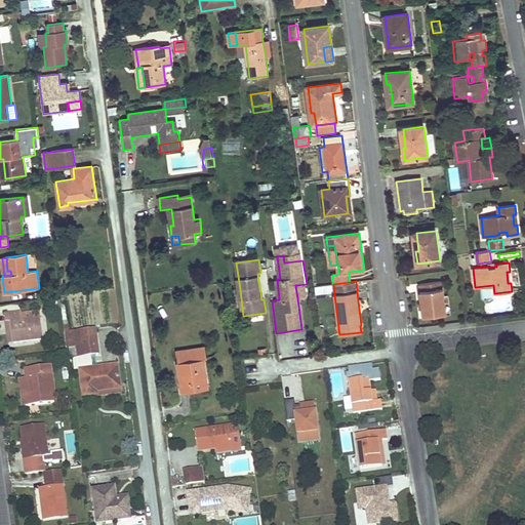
[(442,281),(419,284),(422,303),(422,309),(425,316),(446,313),(444,299),(442,281)]
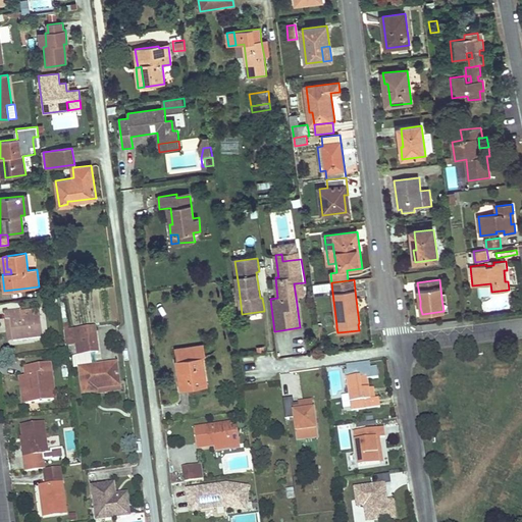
[(305,282),(294,283),(296,297),(306,295),(305,282)]
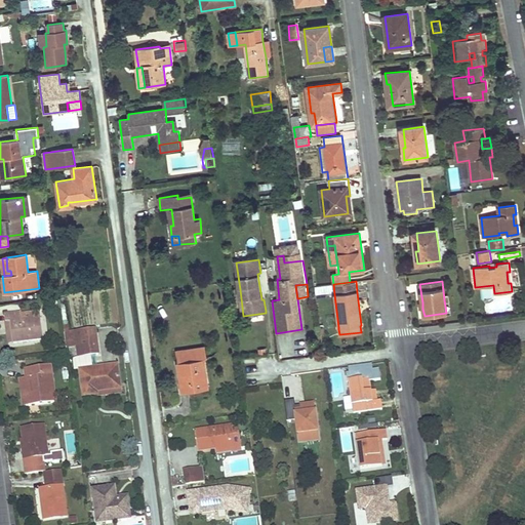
[(22,312),(5,314),(6,323),(11,322),(13,344),(43,339),(41,318),(37,318),(23,320),(22,314),(22,312)]
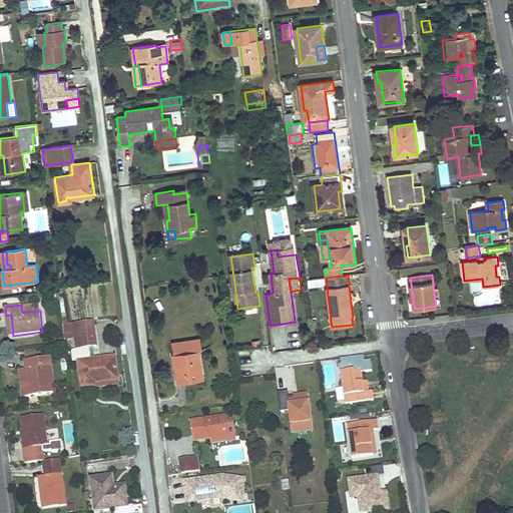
[(93,322),(63,326),(65,341),(76,340),(77,350),(96,347),(93,322)]
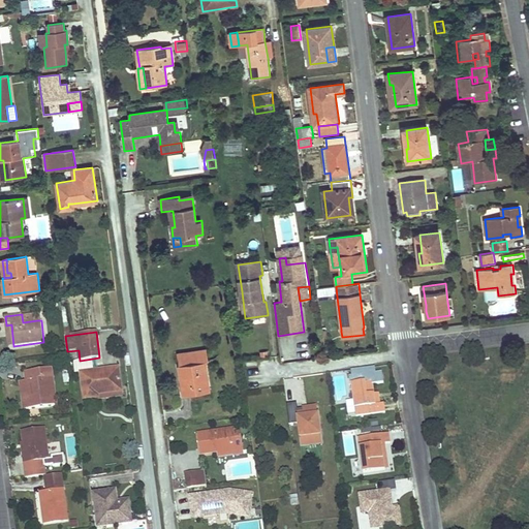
[(207,349),(179,353),(181,365),(206,362),(209,361),(207,349)]
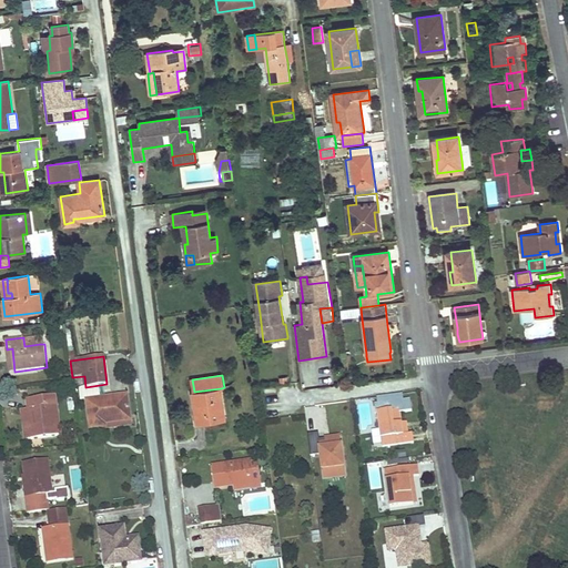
[(221,388),(194,392),(198,423),(225,419),(221,388)]
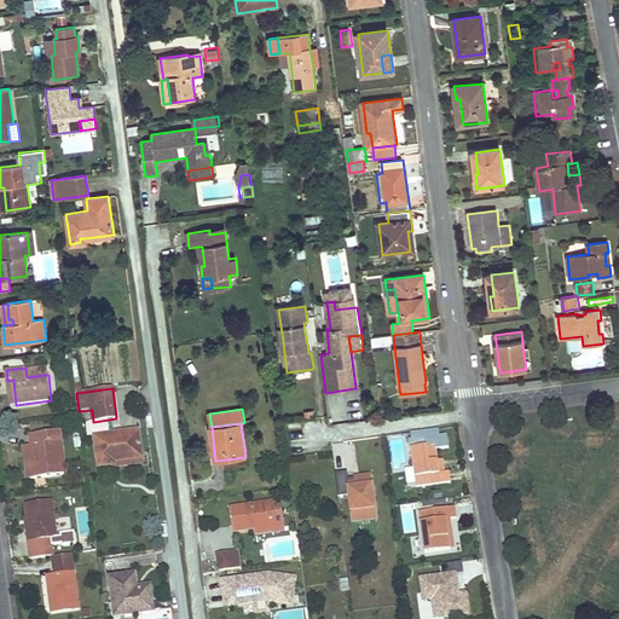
[(411,443),(417,489),(451,484),(450,474),(445,475),(440,475),(439,462),(437,451),(449,450),(446,439),(439,440),(438,431),(414,433),(415,443),(411,443)]
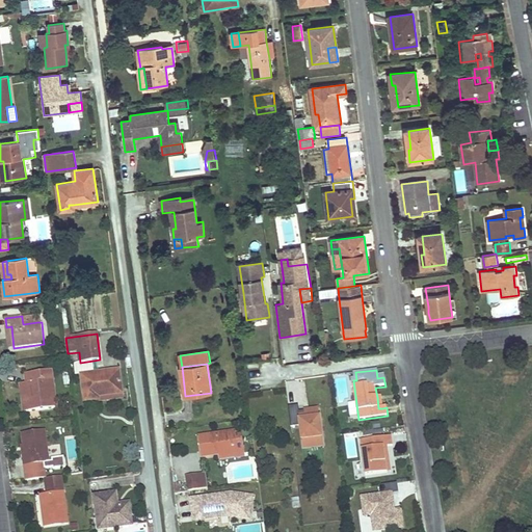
[(52,371),(27,374),(28,384),(30,396),(24,397),(26,411),(57,407),(52,371)]
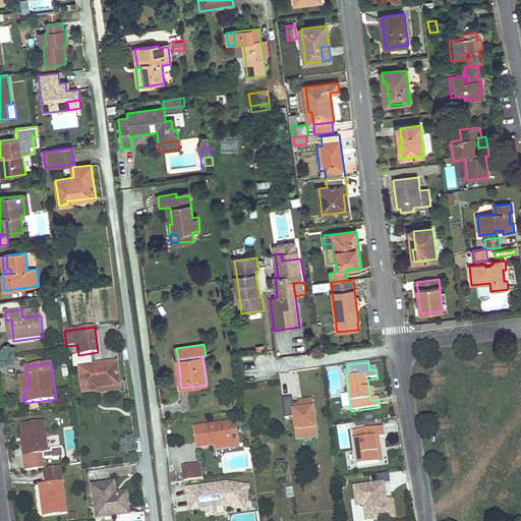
[(116,363),(80,368),(83,393),(94,392),(94,388),(119,385),(116,363)]
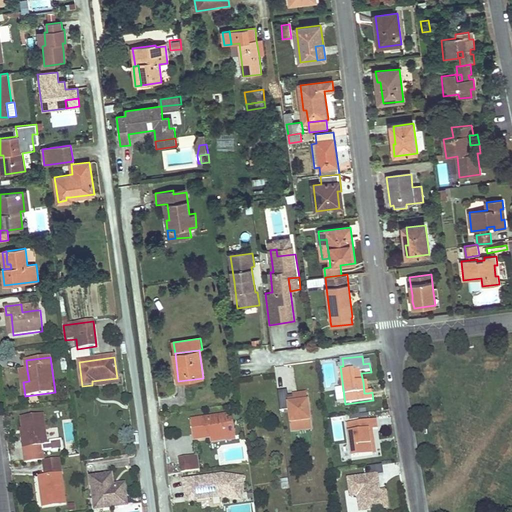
[(117,378),(92,381),(92,385),(92,387),(118,384),(117,378)]
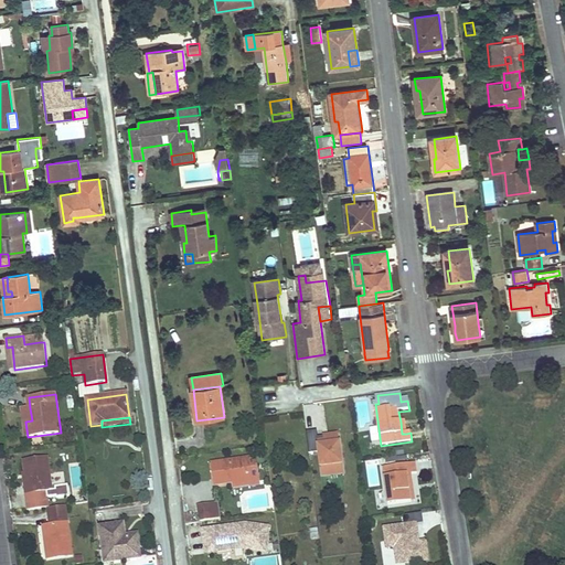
[(318,430),(307,433),(310,455),(320,452),(322,468),(329,467),(329,470),(332,472),(344,471),(340,435),(324,437),(326,441),(319,441),(319,437),(318,430)]
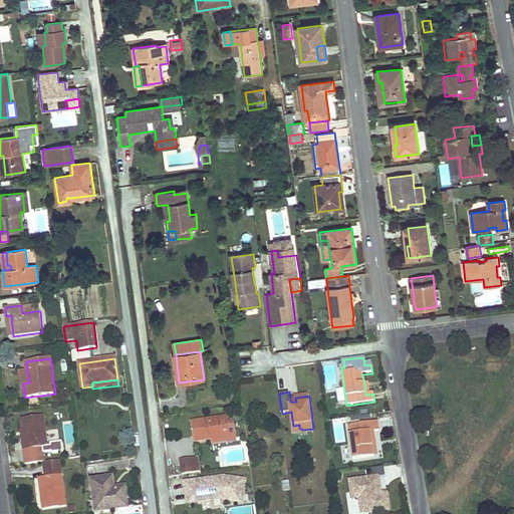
[(44,416),(22,419),(23,430),(23,431),(25,431),(26,441),(22,442),(23,450),(25,464),(43,462),(41,448),(48,447),(44,416)]
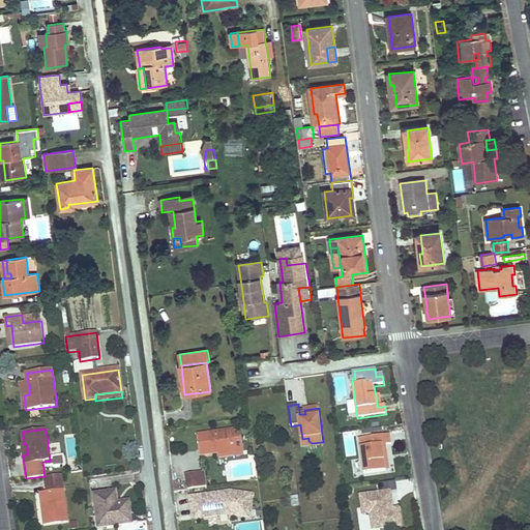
[(235,431),(199,436),(201,454),(219,452),(234,450),(233,440),(236,439),(235,435),(235,431)]
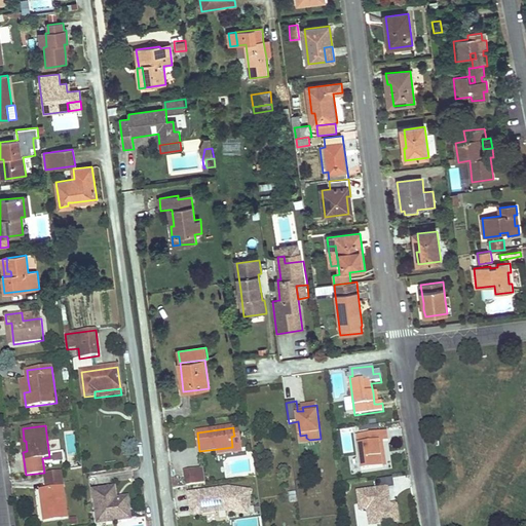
[(239,430),(233,431),(234,436),(231,437),(232,447),(218,449),(219,454),(233,452),(234,454),(243,452),(239,430)]
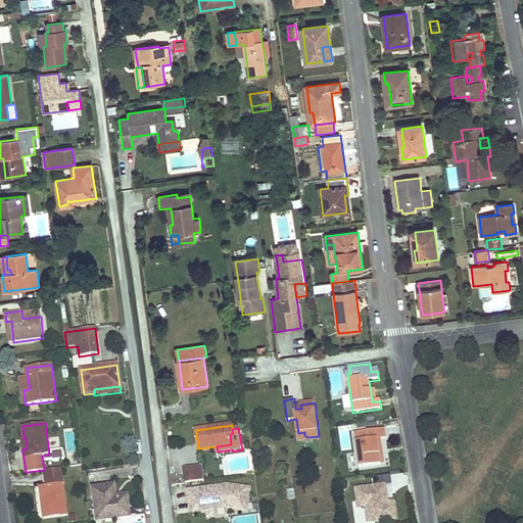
[(385,428),(351,432),(354,456),(357,467),(378,465),(374,439),(377,438),(387,437),(385,428)]
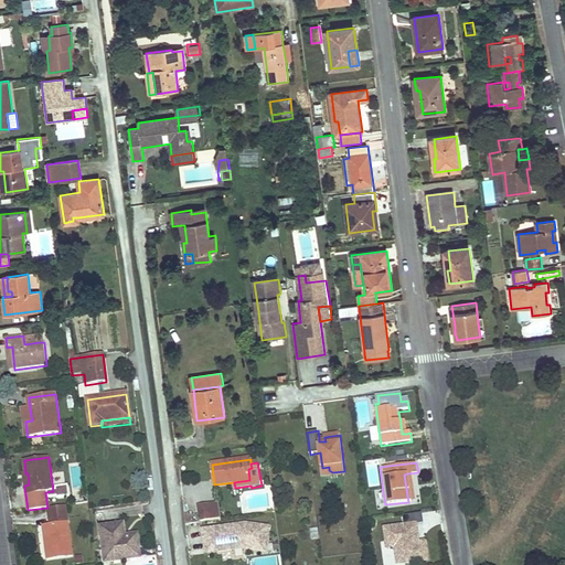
[(329,467),(322,468),(323,477),(345,473),(344,471),(332,472),(329,470),(329,467)]
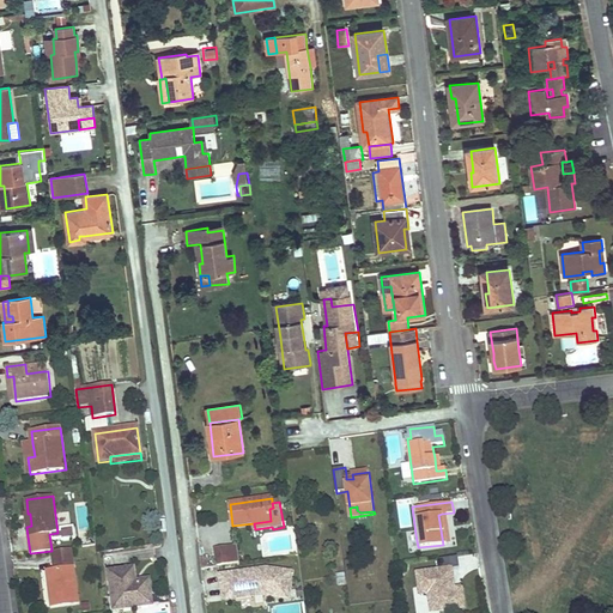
[(445,525),(455,523),(454,514),(444,515),(445,525)]
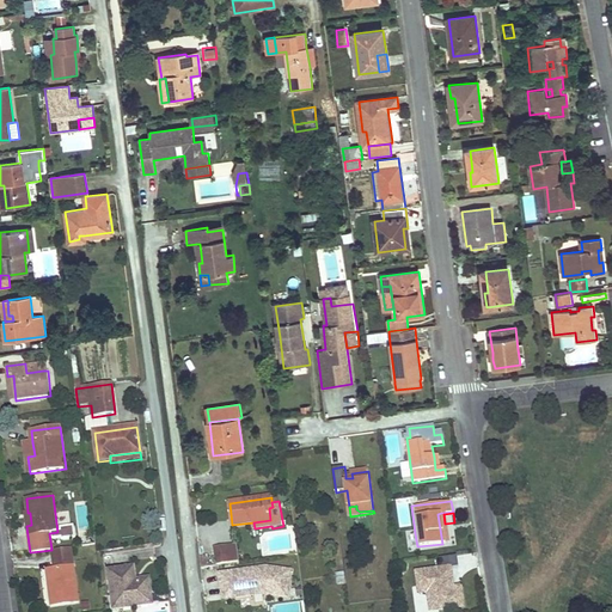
[(227,545),(215,548),(216,552),(218,565),(230,564),(227,545)]
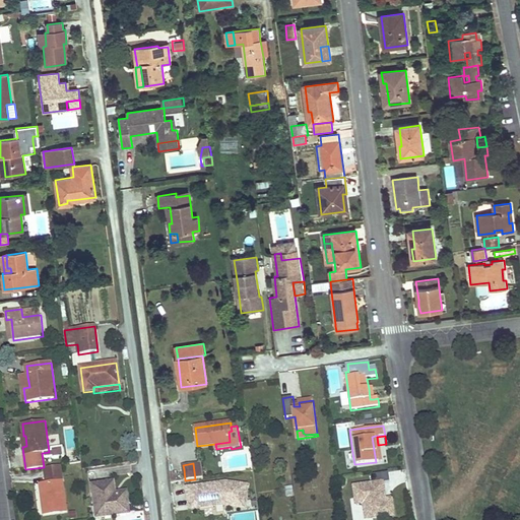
[(62,475),(61,465),(46,467),(47,477),(62,475)]
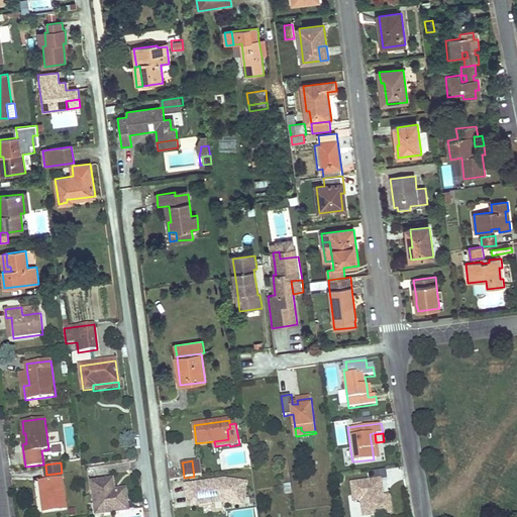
[(178,479),(176,468),(169,469),(171,480),(178,479)]
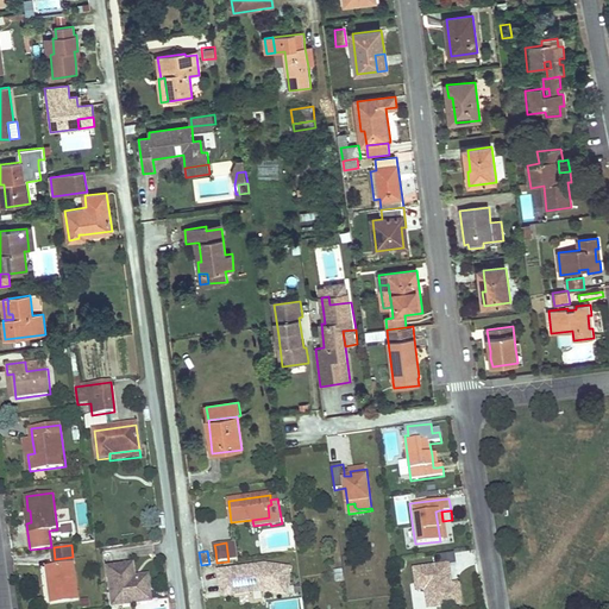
[(458,552),(438,554),(439,565),(418,569),(420,590),(429,588),(432,607),(464,602),(462,584),(454,584),(452,564),(460,563),(458,552)]
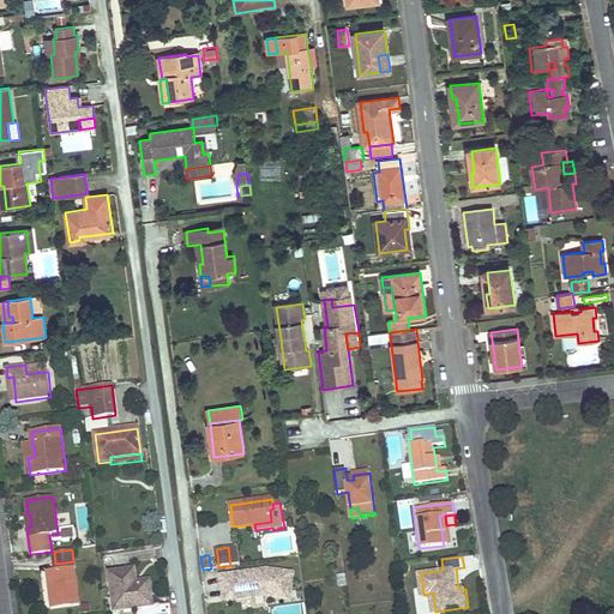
[(79,603),(73,561),(55,564),(56,572),(48,573),(53,607),(79,603)]
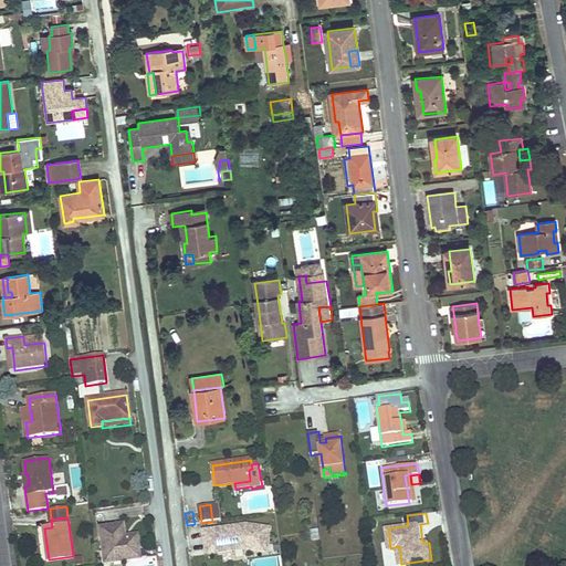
[(101,528),(105,564),(135,561),(134,549),(140,548),(139,537),(129,538),(125,536),(124,525),(101,528)]
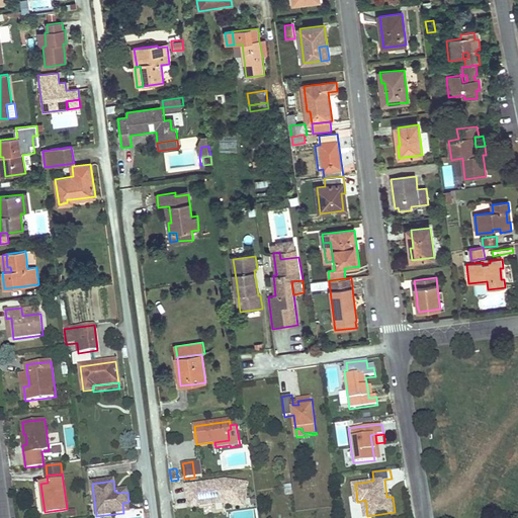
[(226,481),(186,486),(188,504),(200,502),(200,506),(226,503),(244,506),(247,484),(226,481)]
